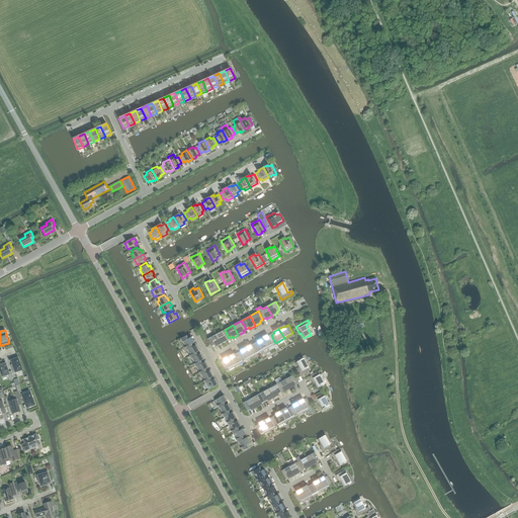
[(226,340),(229,338),(225,330),(216,334),(222,344),(227,341),(226,340)]
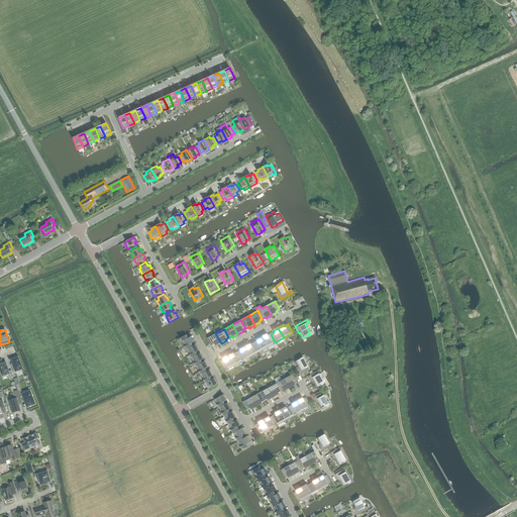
[(215,346),(221,343),(215,333),(207,338),(211,346),(214,345),(215,346)]
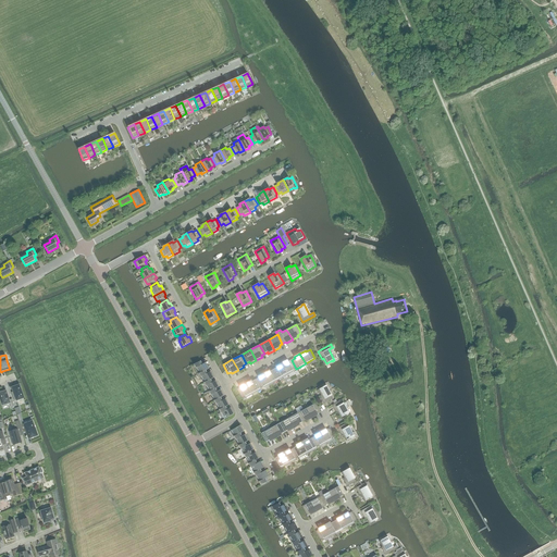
[(287,360),(282,363),(287,373),(296,369),(292,360),(288,361),(287,360)]
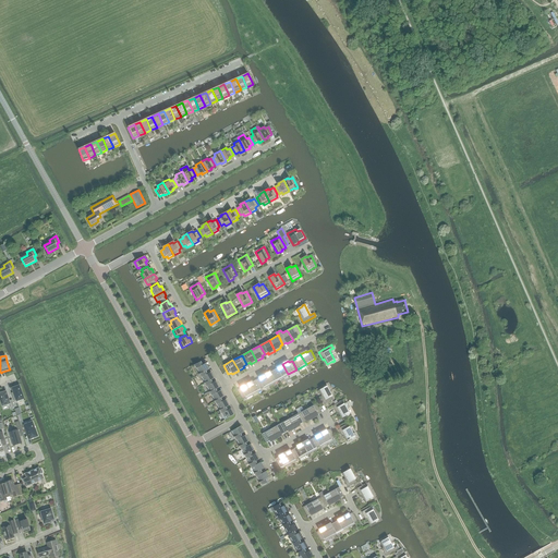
[(201,362),(194,365),(196,370),(196,368),(199,374),(206,371),(209,370),(207,366),(206,366),(205,364),(203,365),(201,362)]
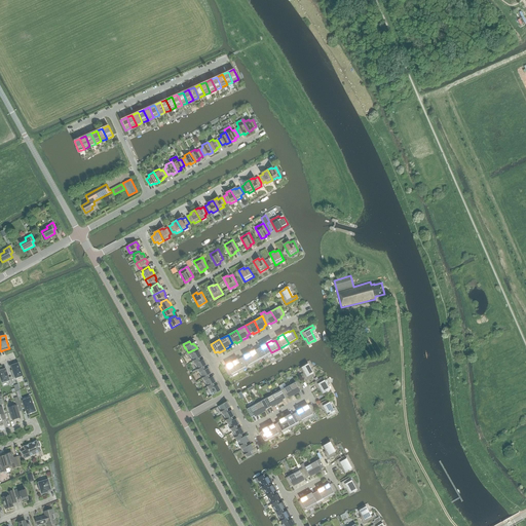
[(266,355),(271,352),(266,343),(260,346),(261,347),(258,349),(263,358),(262,358),(264,361),(268,359),(266,355)]
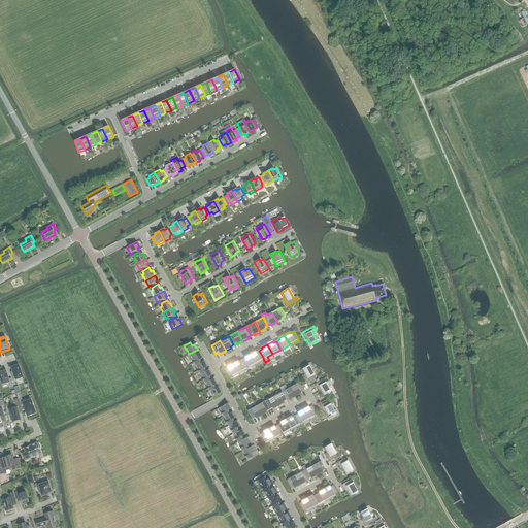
[(195,351),(189,354),(189,355),(190,358),(191,358),(194,363),(199,359),(200,360),(203,358),(201,355),(200,356),(198,353),(197,354),(195,351)]
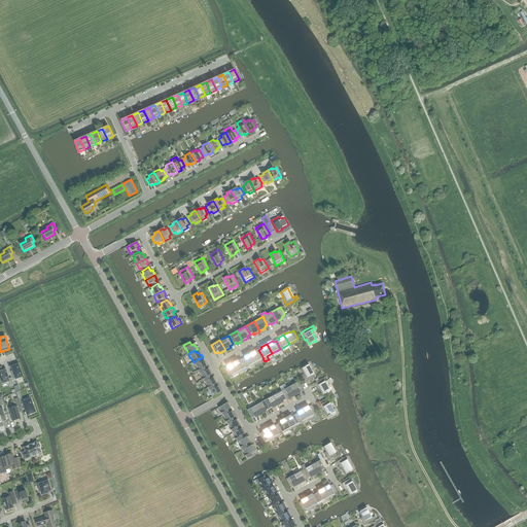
[(254,350),(249,353),(254,363),(262,358),(264,358),(258,350),(255,351),(254,350)]
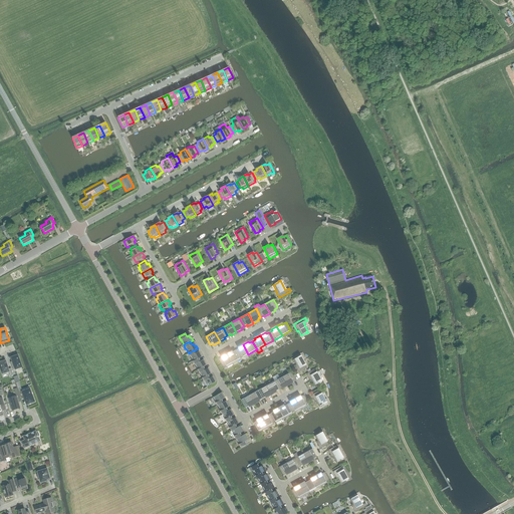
[(240,358),(248,354),(243,344),(238,347),(238,348),(235,350),(240,358)]
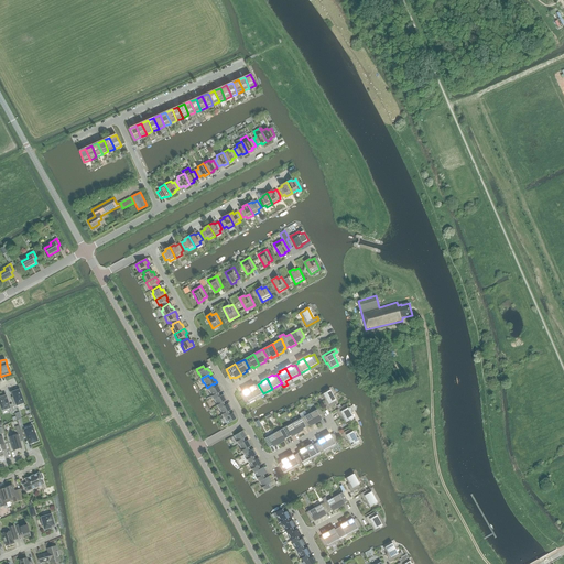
[(213,383),(207,388),(206,388),(208,391),(212,397),(218,393),(221,391),(219,388),(218,389),(217,386),(215,388),(214,384),(213,383)]
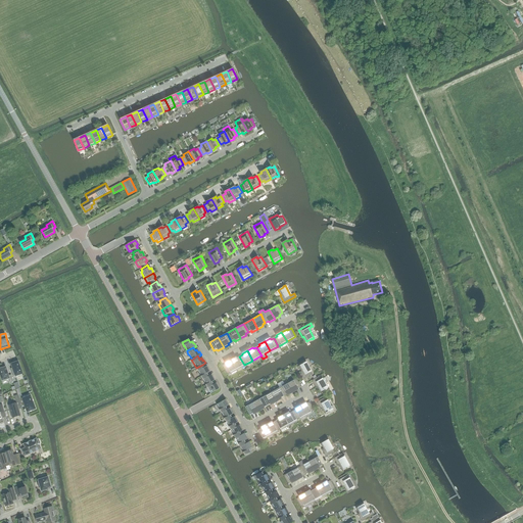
[(236,357),(230,360),(236,370),(244,365),(239,357),(237,358),(236,357)]
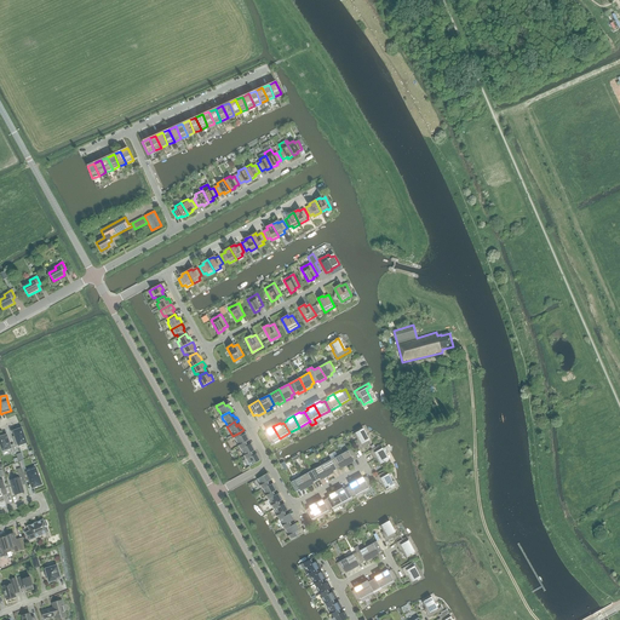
[(269,443),(280,438),(273,426),(267,430),(268,432),(264,434),(269,443)]
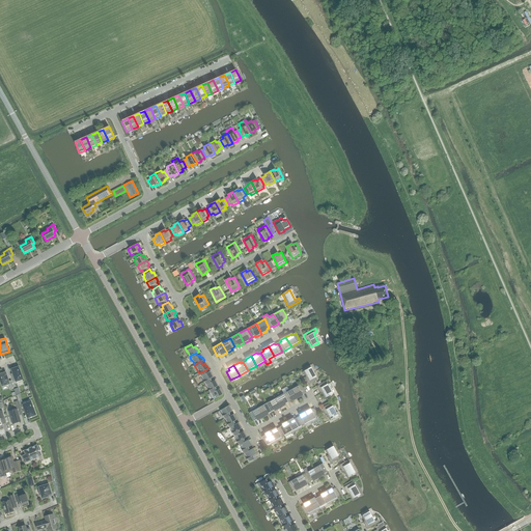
[(11,369),(12,373),(10,374),(14,383),(23,380),(19,367),(11,369)]
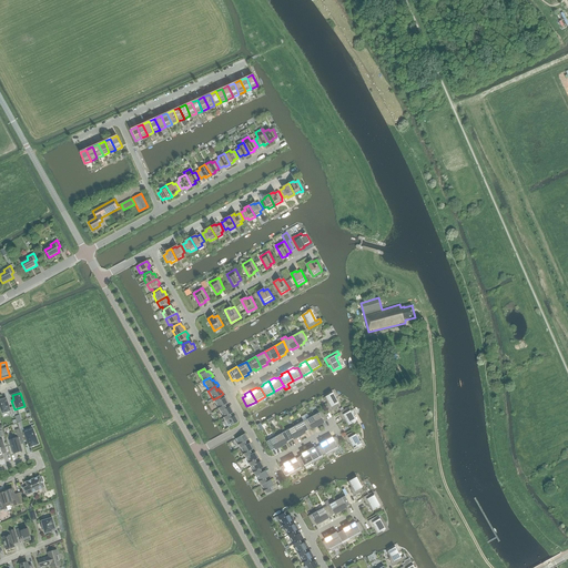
[(330,395),(324,397),(327,403),(325,404),(330,412),(340,407),(332,393),(328,394),(330,395)]
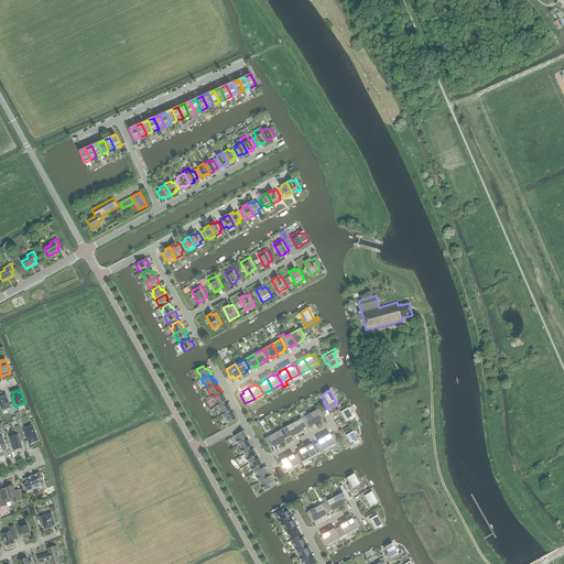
[(218,393),(212,397),(214,401),(214,400),(217,405),(224,402),(227,401),(225,398),(224,398),(223,396),(220,397),(218,393)]
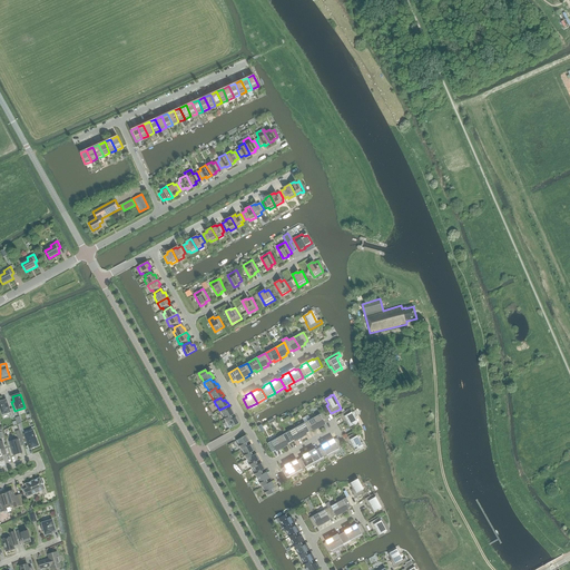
[(11,416),(15,416),(12,409),(9,410),(7,401),(0,402),(0,406),(2,414),(10,412),(11,416)]
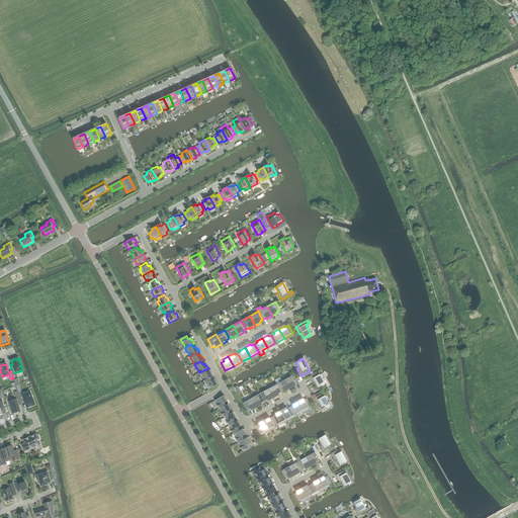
[(205,369),(199,372),(198,373),(200,376),(201,376),(203,381),(209,377),(209,378),(211,377),(212,376),(211,373),(210,373),(208,371),(206,372),(205,369)]
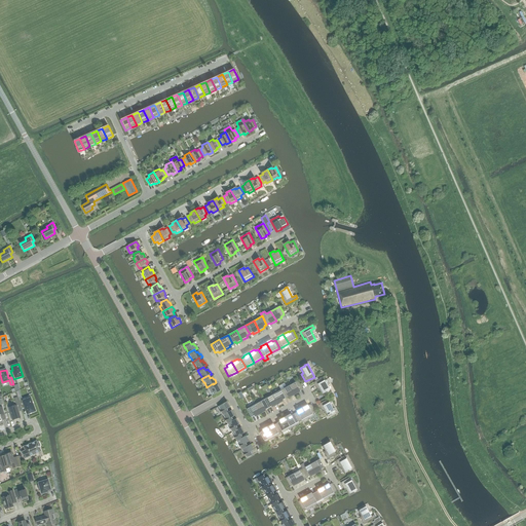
[(327,392),(329,391),(324,381),(325,381),(325,380),(323,377),(318,380),(315,381),(313,383),(317,390),(318,389),(322,395),(323,393),(326,392),(327,391),(327,392)]
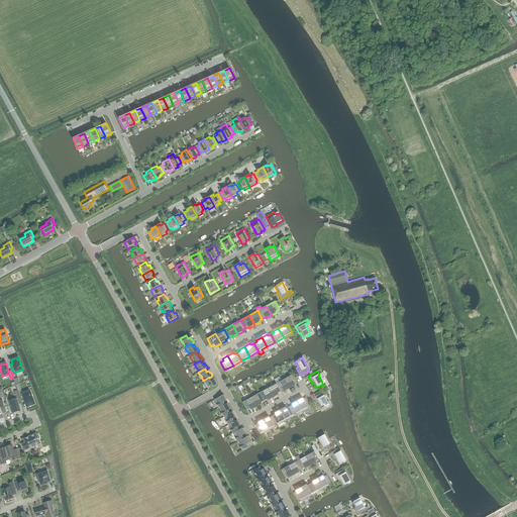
[(293,374),(285,379),(290,389),(295,386),(295,384),(298,383),(293,374)]
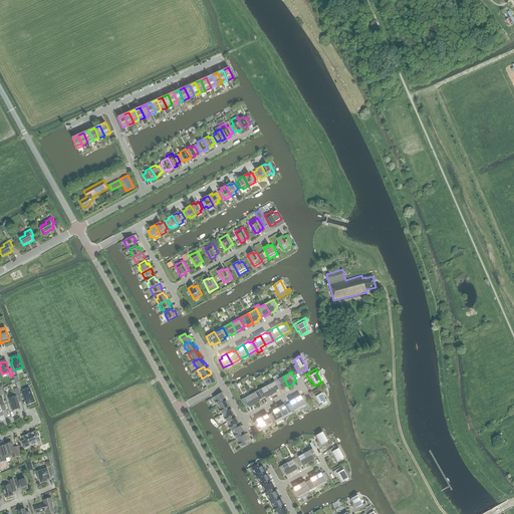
[(208,374),(202,378),(204,381),(207,387),(216,381),(214,378),(213,379),(210,374),(208,375),(208,374)]
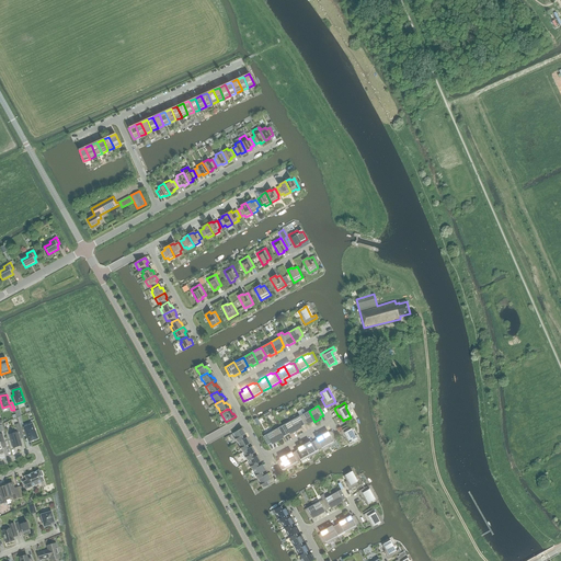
[(309,411),(299,416),(305,425),(308,423),(308,425),(315,422),(309,411)]
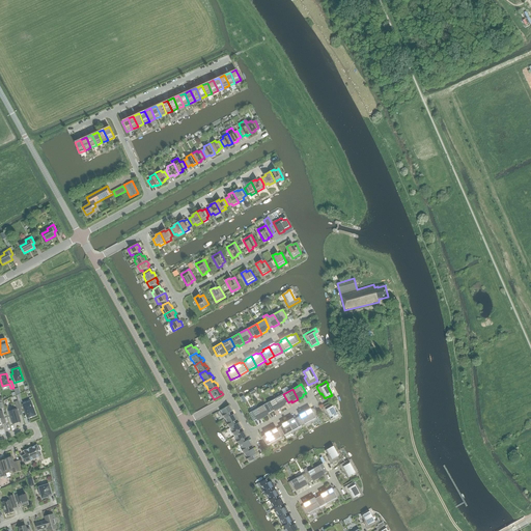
[(283,394),(275,398),(280,409),(286,406),(285,403),(288,402),(283,394)]
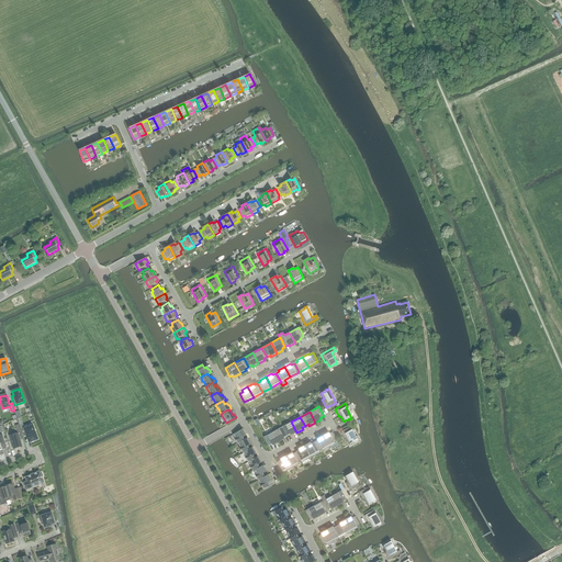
[(296,433),(291,422),(282,427),(287,436),(290,435),(291,436),(296,433)]
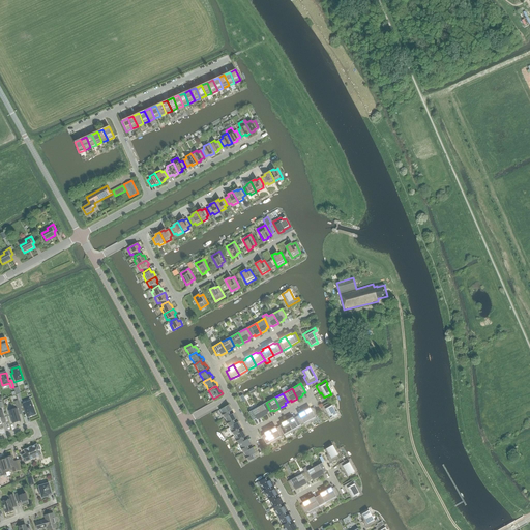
[(23,403),(19,404),(22,412),(25,411),(28,417),(35,414),(31,401),(23,404),(23,403)]
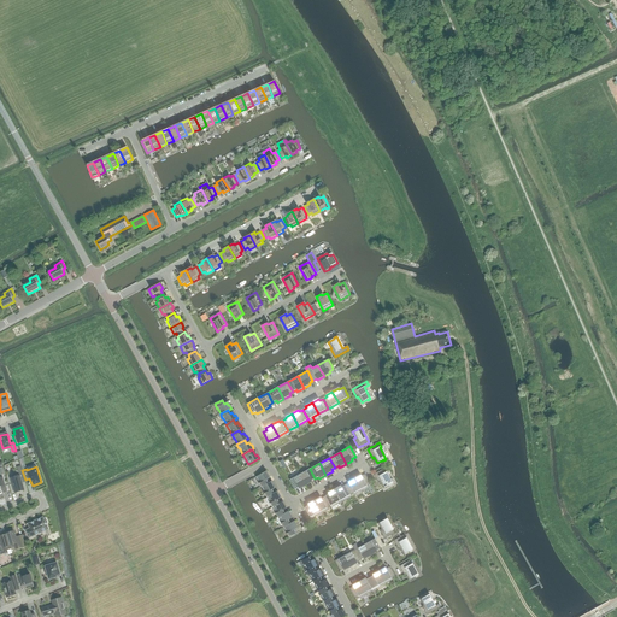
[(311,481),(315,479),(310,469),(299,474),(306,486),(312,482),(311,481)]
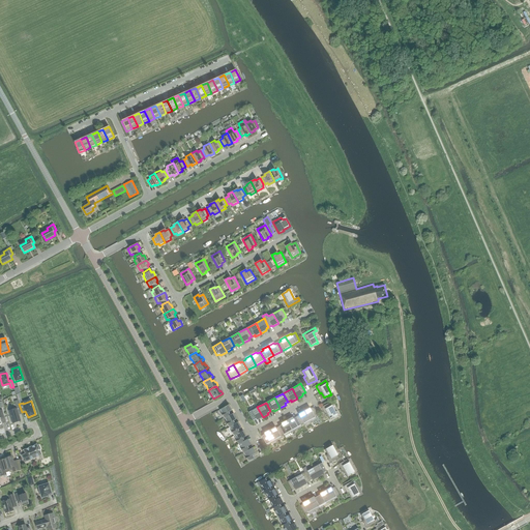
[(334,417),(336,416),(329,403),(321,408),(325,415),(326,414),(329,419),(334,417)]
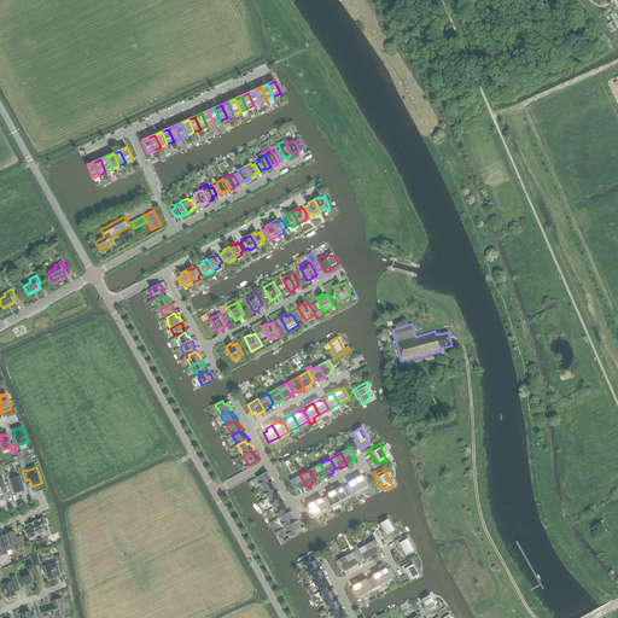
[(261,489),(262,488),(269,484),(268,484),(267,481),(269,479),(268,477),(269,476),(267,472),(256,478),(260,484),(261,489)]
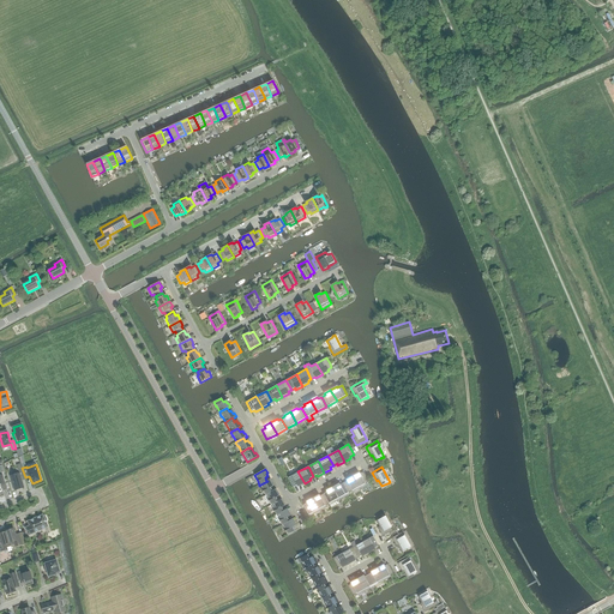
[(24,488),(20,477),(24,476),(23,470),(18,471),(19,474),(10,476),(14,491),(24,488)]
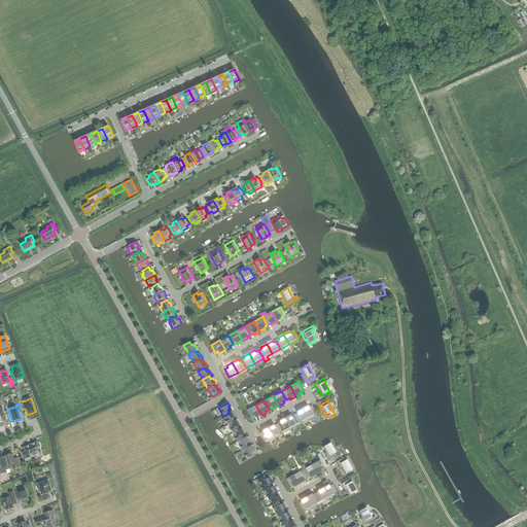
[(255,418),(261,415),(255,405),(247,410),(251,418),(254,417),(255,418)]
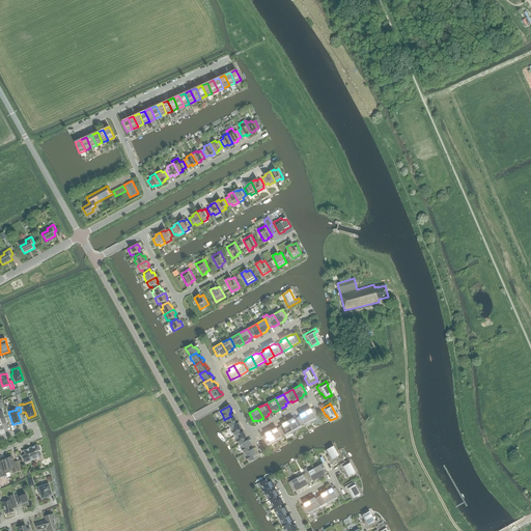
[(310,409),(305,412),(310,421),(318,417),(314,408),(311,410),(310,409)]
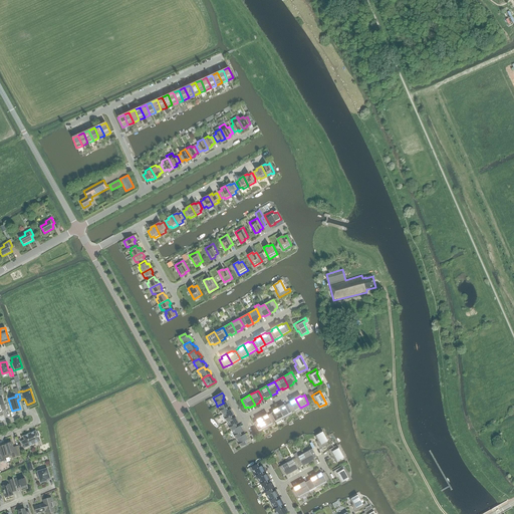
[(290,403),(287,405),(292,413),(300,408),(295,399),(289,402),(290,403)]
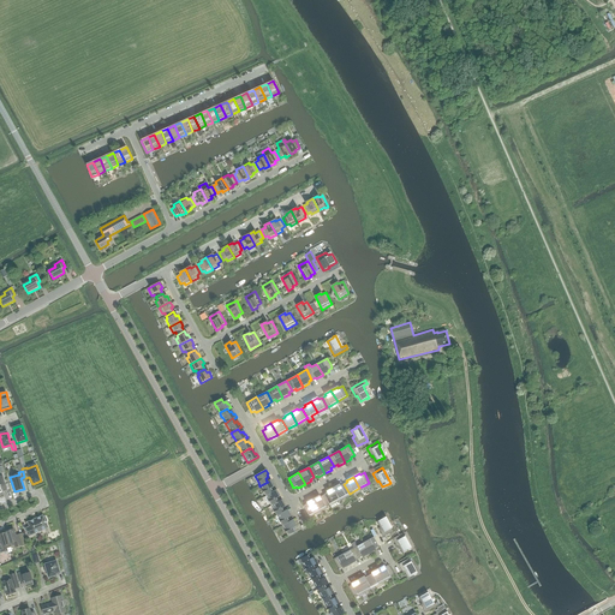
[(272,484),(273,483),(272,479),(267,482),(268,482),(261,485),(264,491),(263,493),(266,496),(273,493),(273,491),(272,488),(273,487),(272,484)]
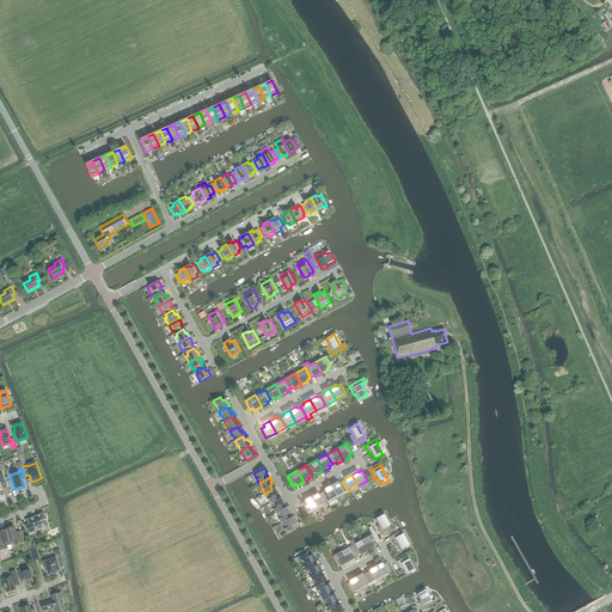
[(331,485),(337,497),(348,491),(342,482),(338,483),(337,482),(331,485)]
